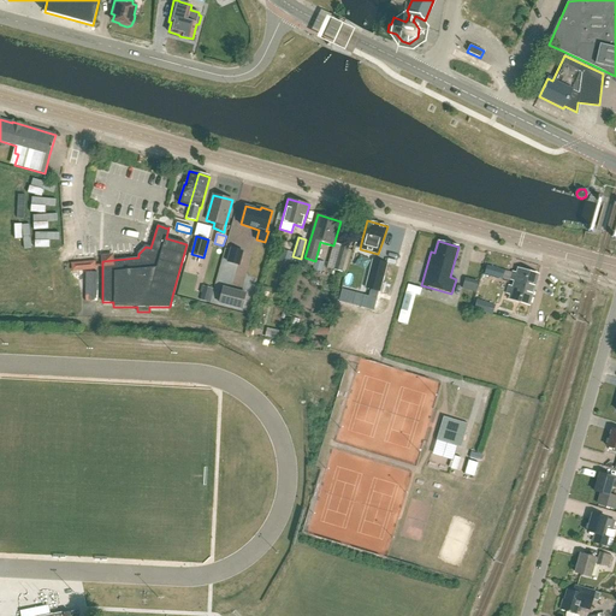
[(342,244),(335,270),(343,272),(350,247),(342,244)]
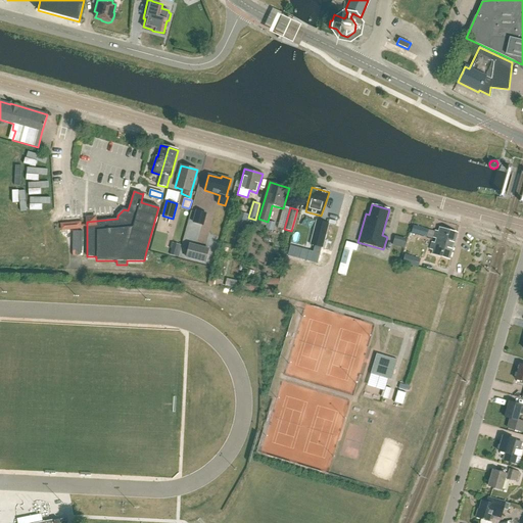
[(193,223),(203,225),(206,214),(196,210),(193,223)]
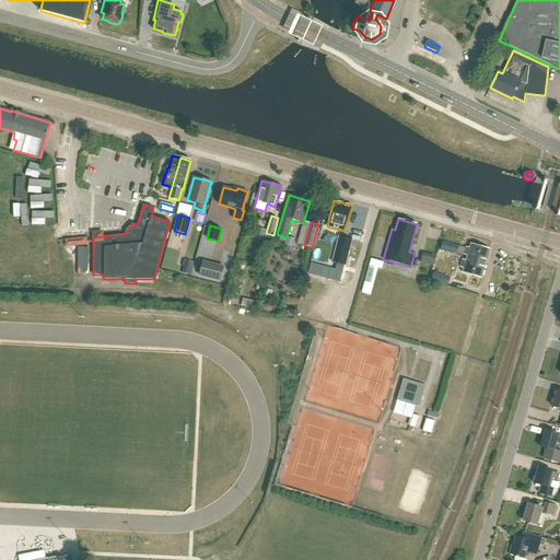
[(257,228),(255,236),(264,240),(267,230),(257,228)]
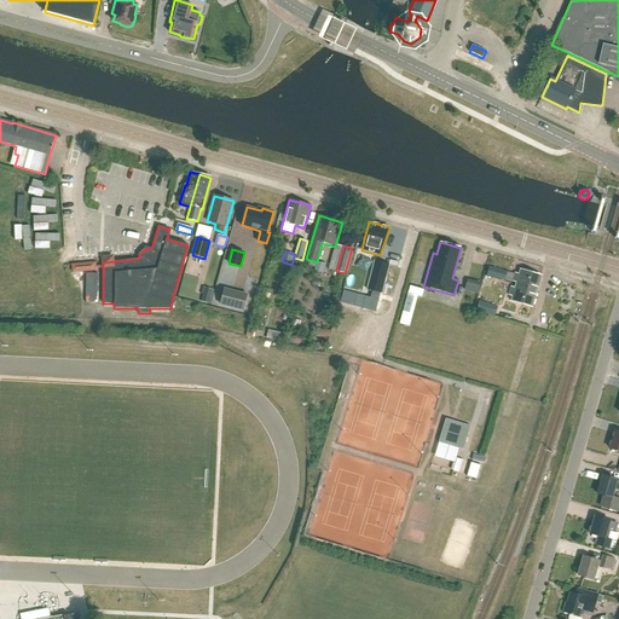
[(73,273),(98,271),(97,261),(73,264),(73,273)]
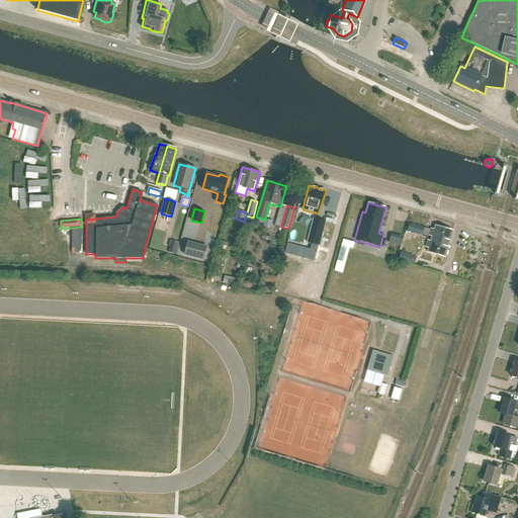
[(314,219),(308,242),(319,245),(325,222),(314,219)]
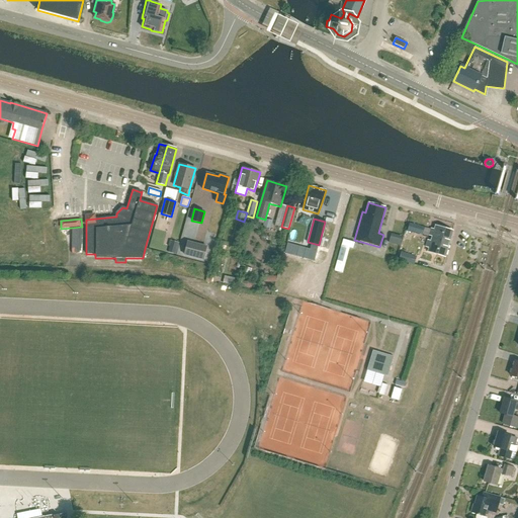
[(265,220),(263,227),(270,229),(271,222),(265,220)]
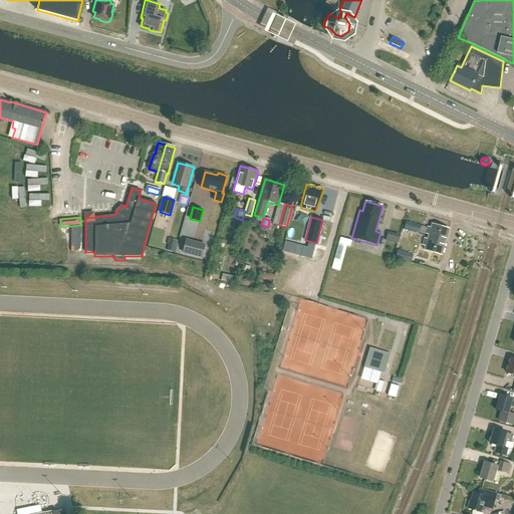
[(406,229),(420,233),(423,225),(408,221),(406,229)]
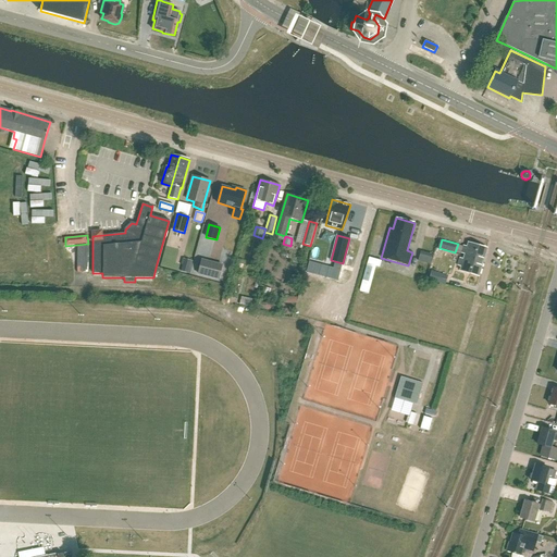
[(483,262),(486,248),(468,243),(467,247),(463,246),(461,254),(465,255),(463,257),(483,262)]
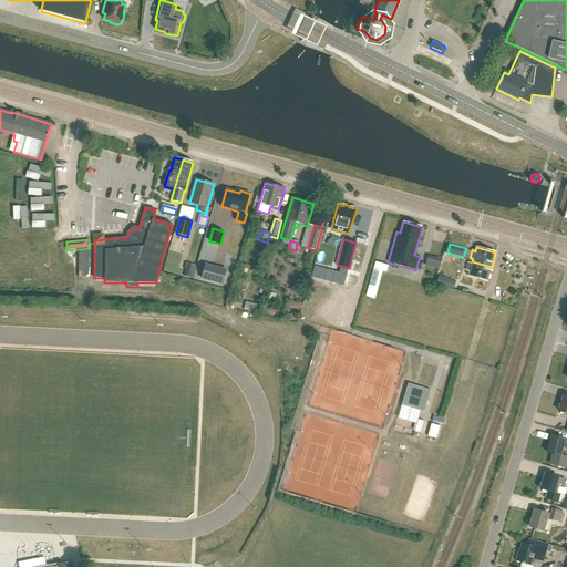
[(79,278),(90,278),(90,251),(79,250),(79,278)]
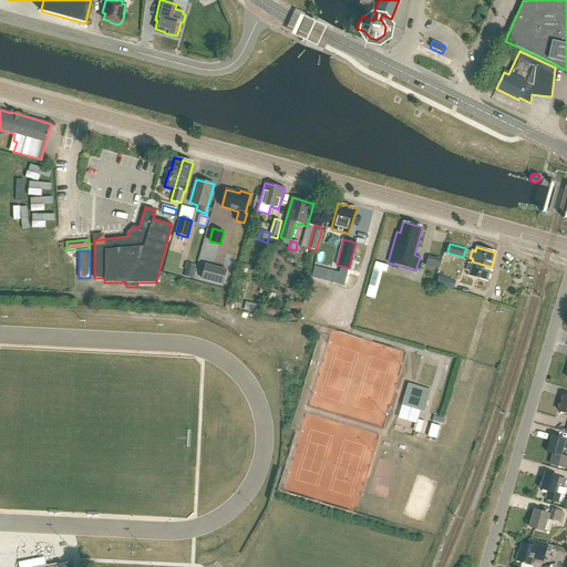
[(378,298),(382,280),(380,280),(384,264),(377,261),(369,296),(378,298)]
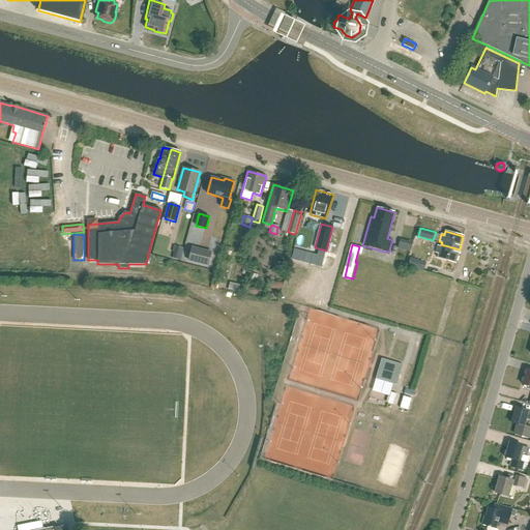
[(437,258),(455,263),(460,249),(441,244),(440,246),(437,245),(435,253),(438,254),(437,258)]
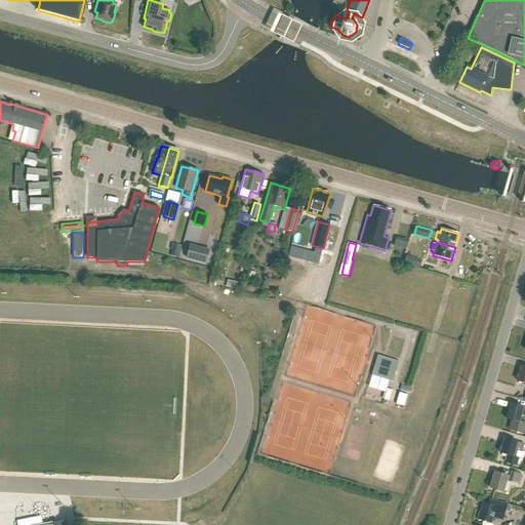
[(188,258),(207,264),(211,249),(191,244),(188,258)]
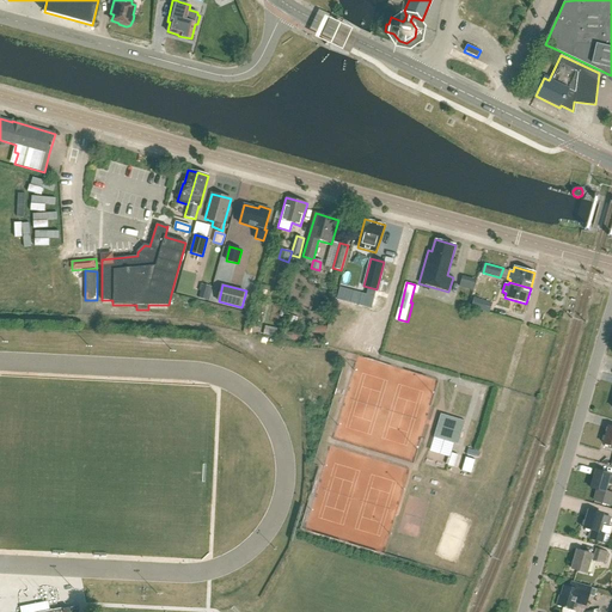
[(203,286),(200,298),(208,300),(212,288),(203,286)]
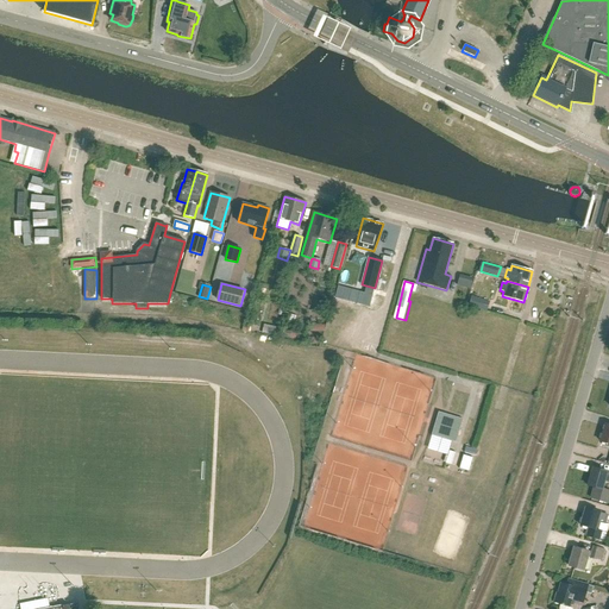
[(470,306),(488,312),(490,301),(472,296),(470,306)]
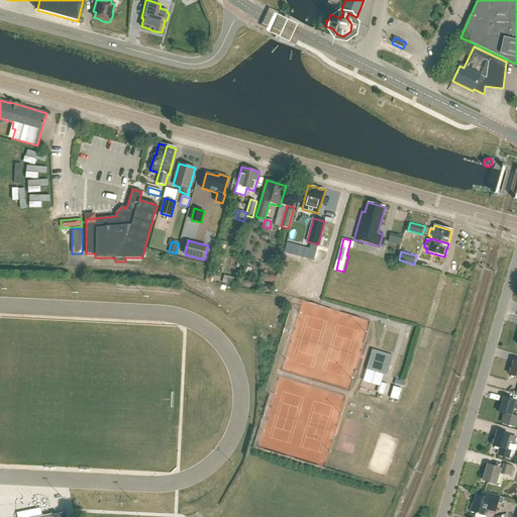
[(223,276),(222,284),(232,286),(233,278),(223,276)]
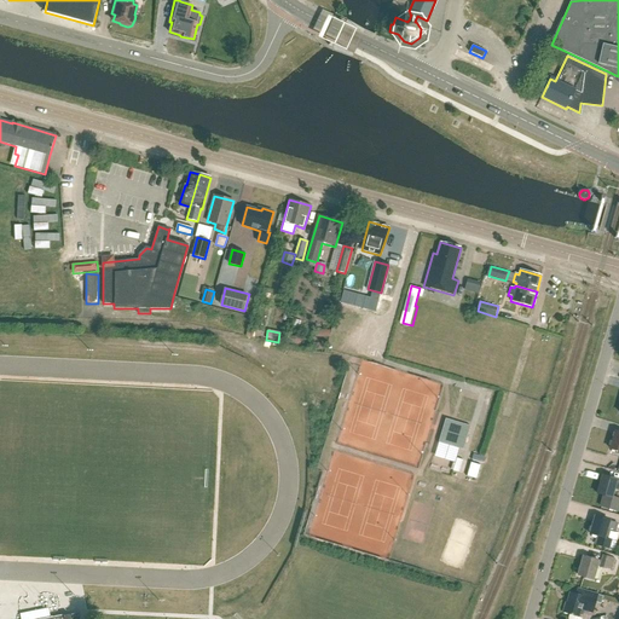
[(439,441),(464,449),(472,426),(446,418),(439,441)]
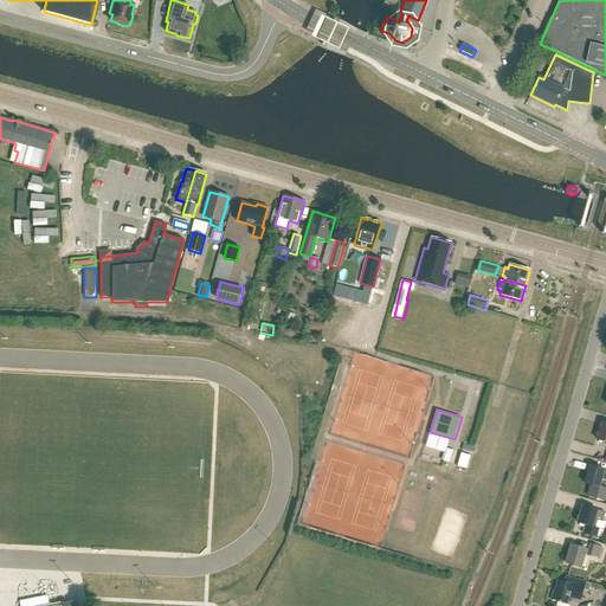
[(450,463),(453,451),(447,449),(443,461),(450,463)]
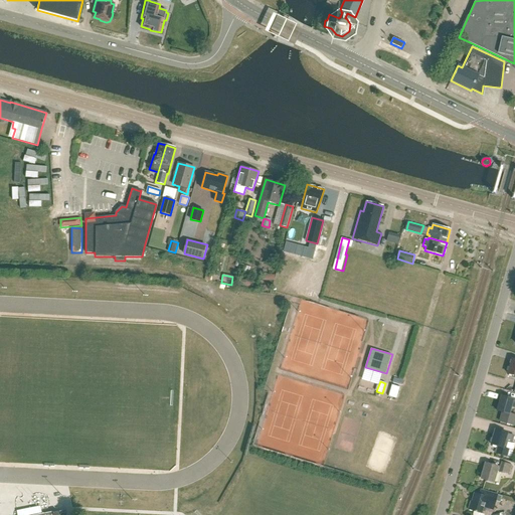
[(388,396),(396,398),(399,387),(391,385),(388,396)]
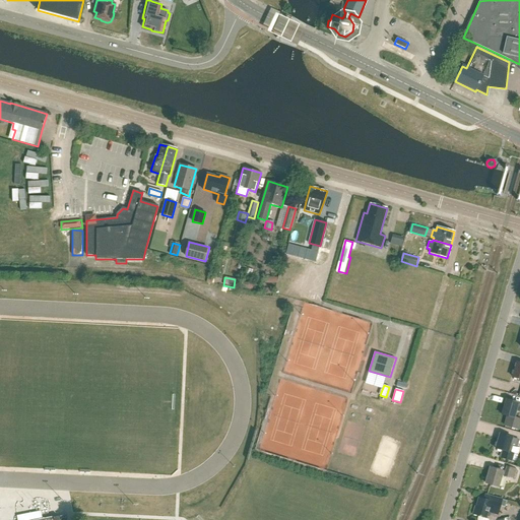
[(502,414),(507,416),(504,426),(518,430),(519,423),(519,419),(514,417),(516,410),(519,411),(519,404),(518,404),(518,403),(506,399),(502,414)]
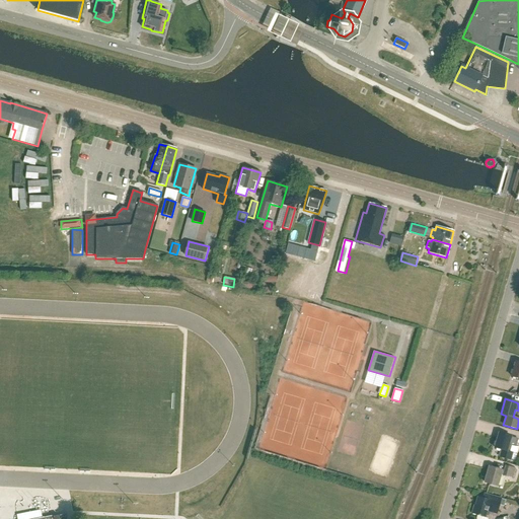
[(495,448),(502,450),(500,457),(510,460),(512,452),(510,451),(511,445),(515,446),(517,439),(510,437),(511,436),(499,433),(495,448)]
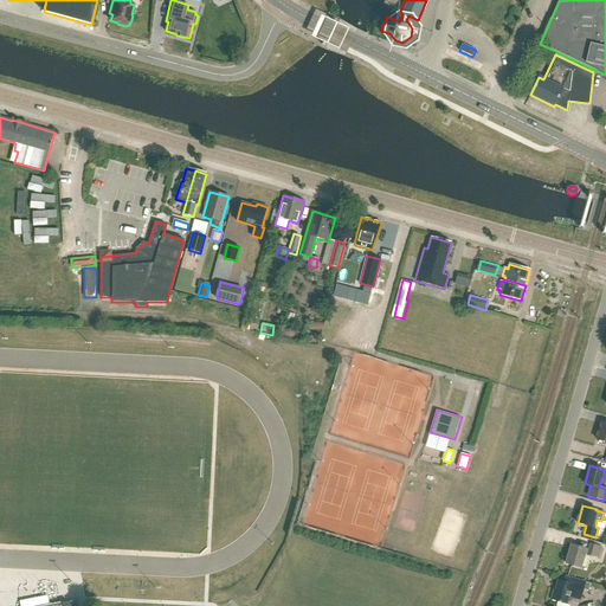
[(599,559),(601,547),(591,543),(588,550),(585,550),(586,549),(572,545),(566,563),(580,568),(584,554),(587,555),(599,559)]
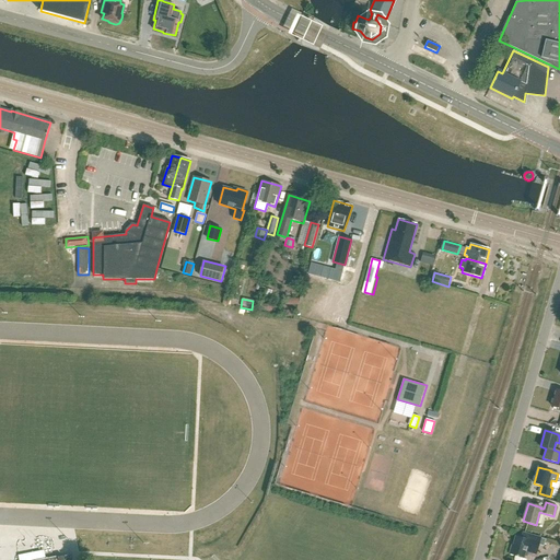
[(514,559),(525,559),(526,559),(524,559),(526,552),(536,555),(538,545),(544,547),(546,539),(523,533),(522,538),(515,536),(513,546),(512,546),(509,555),(515,557),(514,559)]
